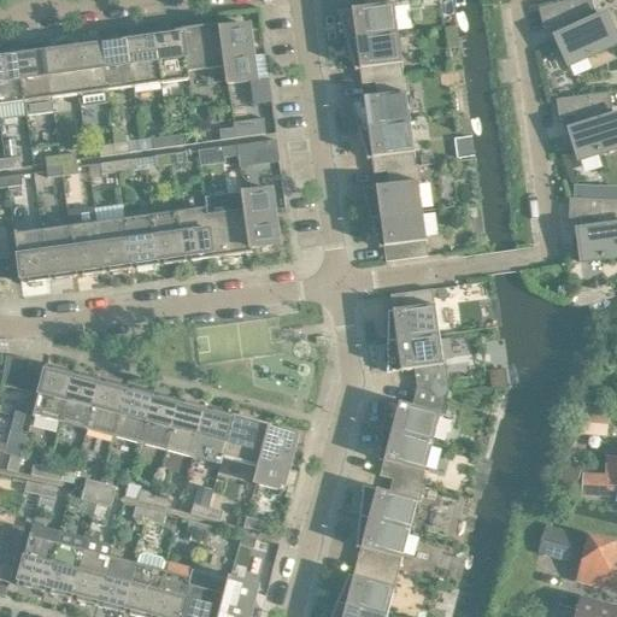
[(338,11),(346,41),(397,34),(393,5),(397,5),(395,0),(363,0),(364,7),(338,11)]
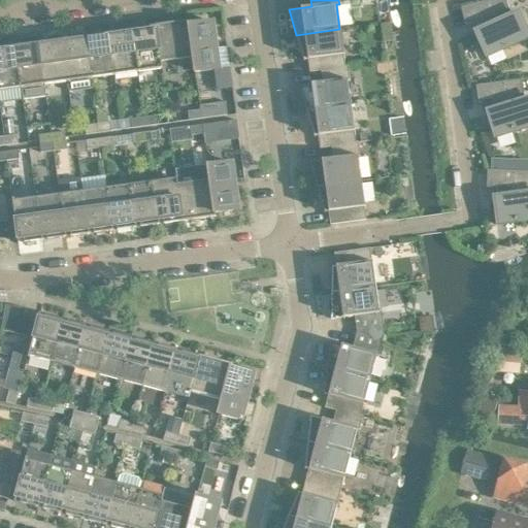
[(488,0),(460,7),(465,25),(476,22),(479,30),(475,32),(483,48),(483,50),(486,57),(501,51),(500,50),(527,36),(518,12),(508,17),(507,12),(509,12),(505,0),(488,0)]
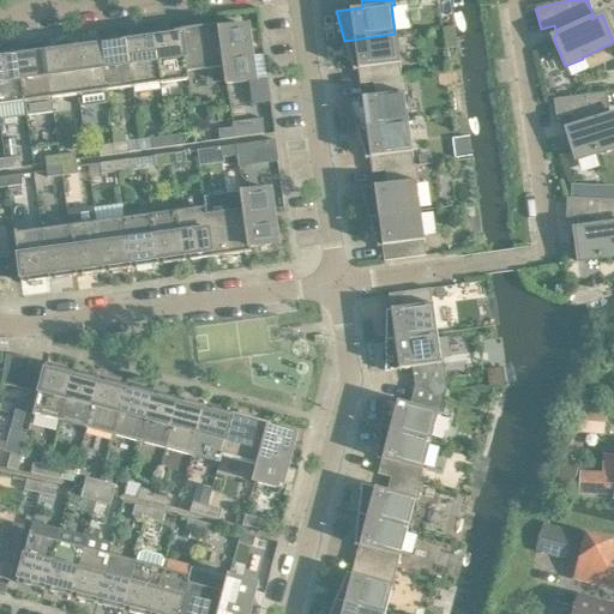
[(206,25),(180,29),(187,79),(187,72),(223,67),(226,84),(227,84),(218,29),(208,30),(206,25)]
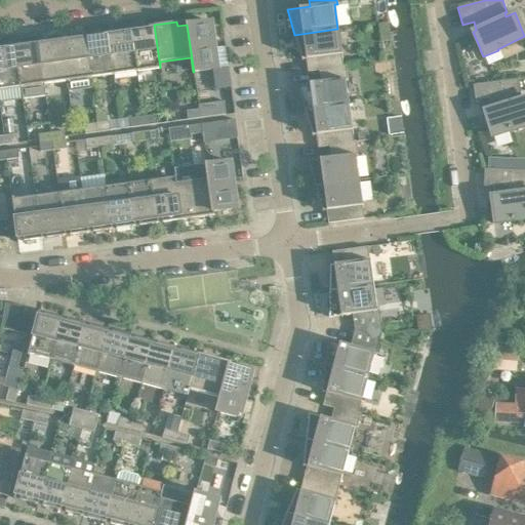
[(211,22),(187,25),(194,72),(217,68),(211,22)]
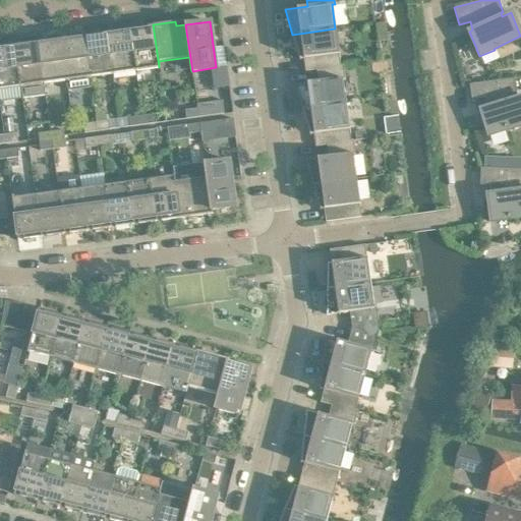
[(130,27),(129,29),(135,70),(159,67),(153,24),(134,27),(135,32),(131,33),(130,27)]
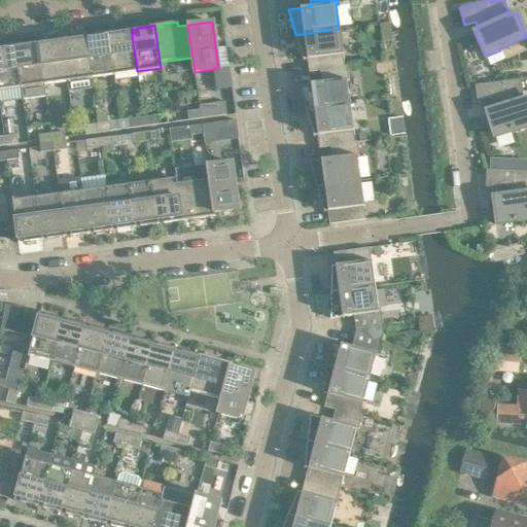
[(109,31),(108,32),(113,74),(137,71),(131,29),(113,31),(113,35),(109,36),(109,31)]
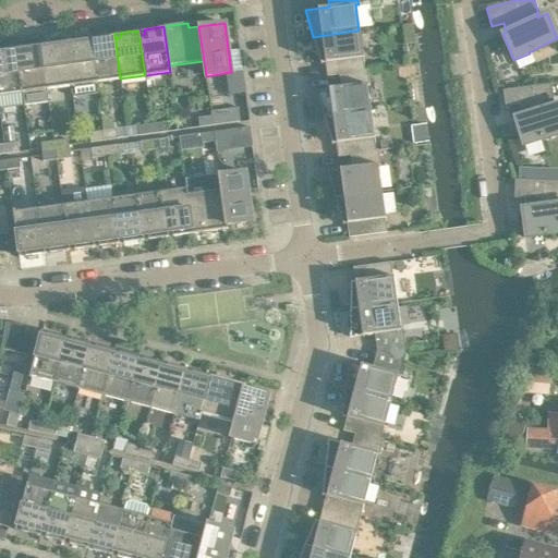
[(324,56),(327,76),(367,70),(364,70),(359,31),(313,37),(318,56),(324,56)]
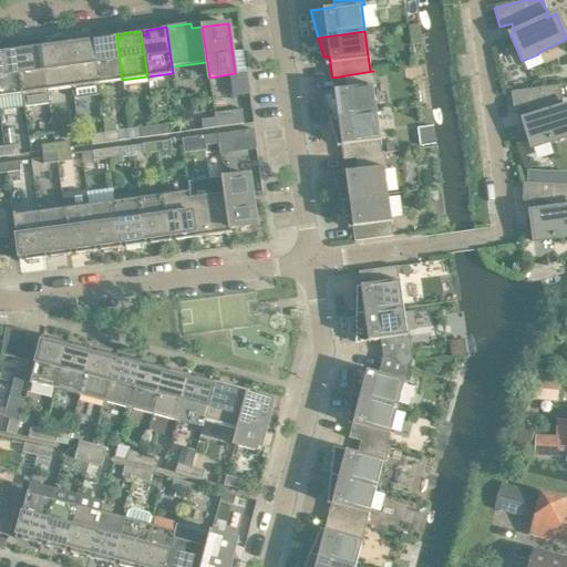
[(92,38),(91,38),(98,83),(122,80),(116,34),(96,37),(98,41),(92,42),(92,38)]
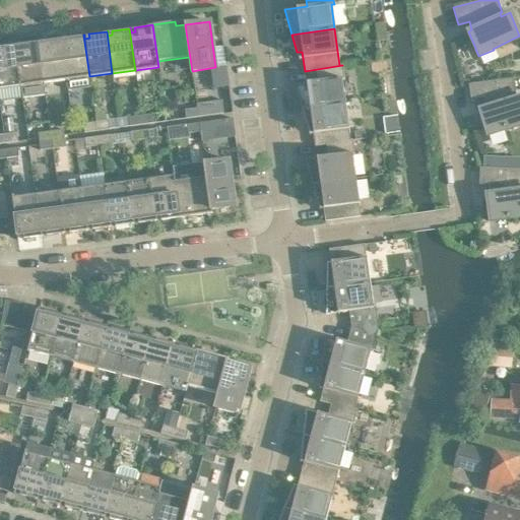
[(60,38),(66,79),(67,88),(90,85),(89,76),(83,35),(65,37),(66,41),(62,42),(61,38),(60,38)]
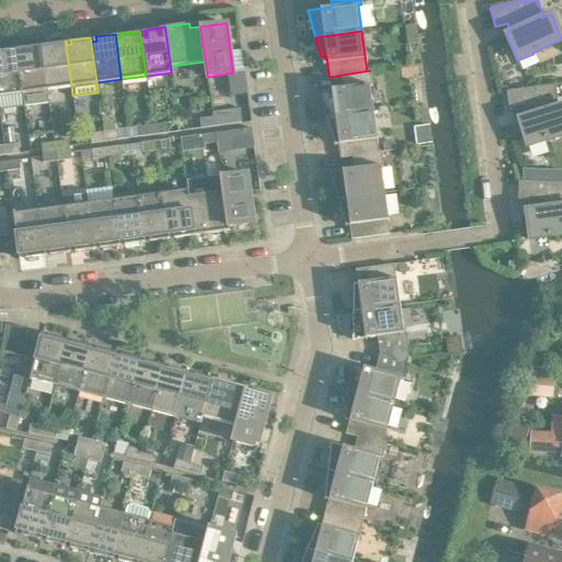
[(42,44),(41,44),(47,90),(71,86),(65,41),(46,43),(46,48),(42,48),(42,44)]
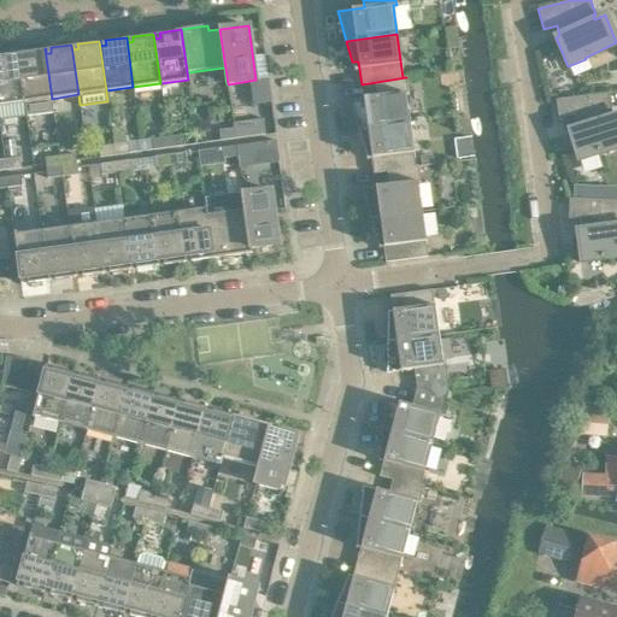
[(17,52),(24,103),(25,116),(53,112),(52,99),(45,48),(23,51),(24,57),(19,57),(18,52),(17,52)]
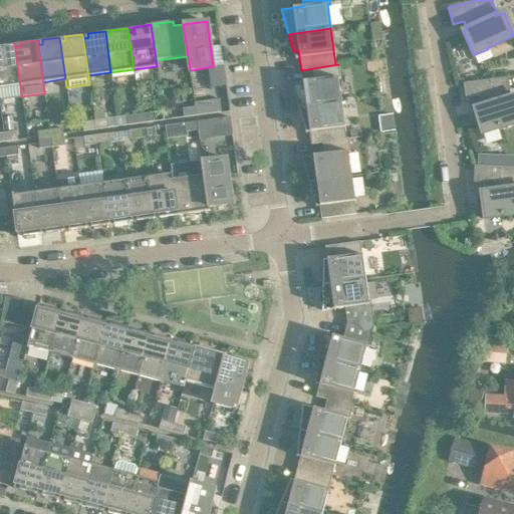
[(0,87),(20,85),(14,43),(0,44),(0,87)]
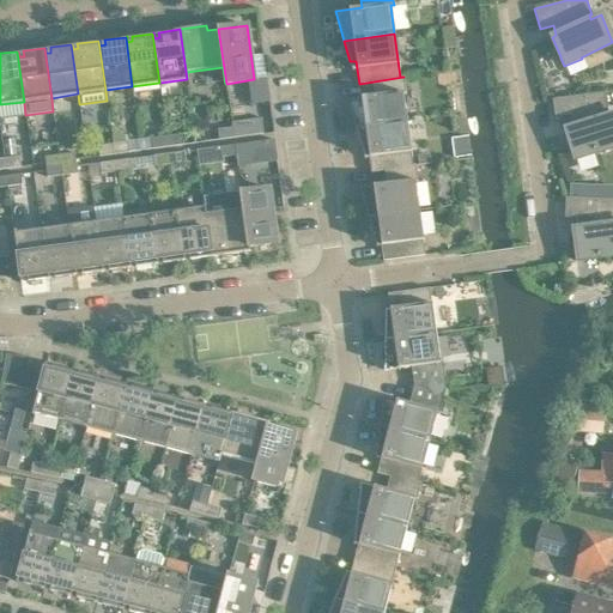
[(347,99),(356,128),(406,122),(402,93),(406,93),(404,77),(359,84),(372,83),(374,96),(347,99)]
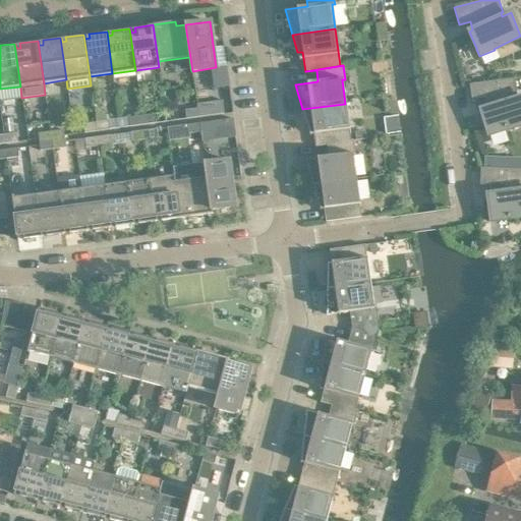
[(469,84),(471,102),(483,100),(484,109),(480,110),(486,127),(485,128),(488,136),(504,131),(504,130),(520,124),(520,97),(515,99),(515,96),(517,95),(514,78),(469,84)]
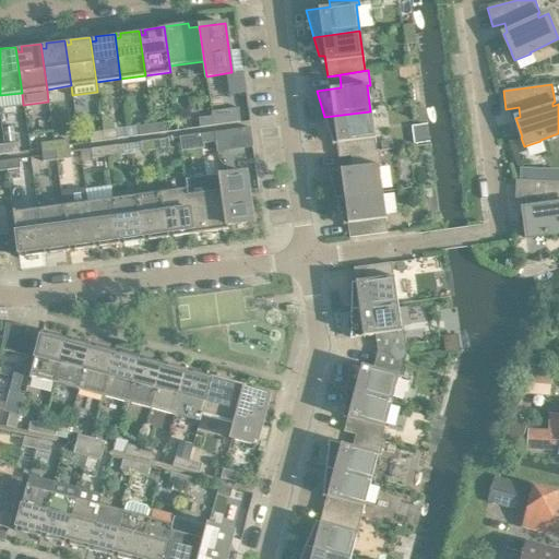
[(212,116),(211,116),(213,126),(240,122),(238,108),(211,111),(212,116)]
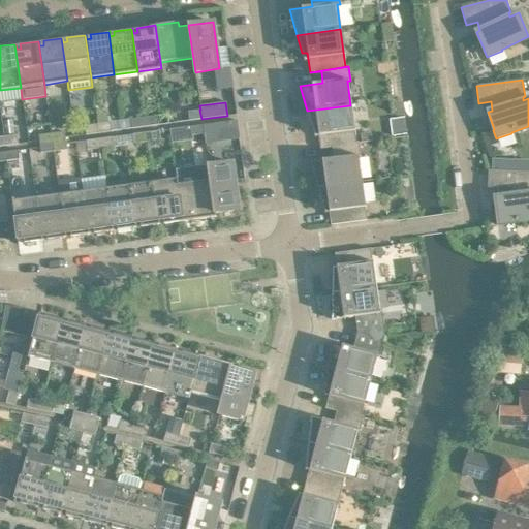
[(317,128),(320,148),(359,143),(359,142),(355,143),(350,105),(307,111),(312,129),(317,128)]
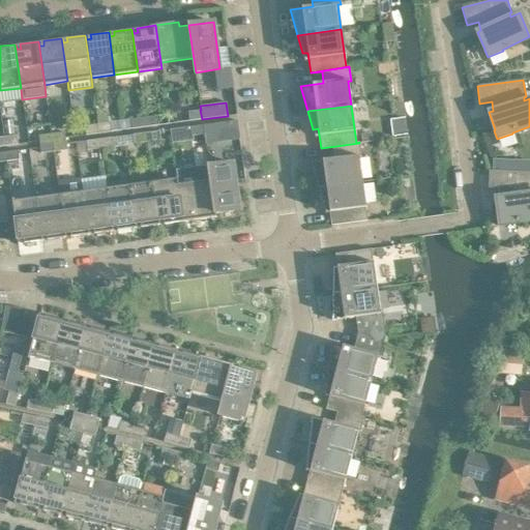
[(202,119),(200,110),(187,112),(189,120),(202,119)]
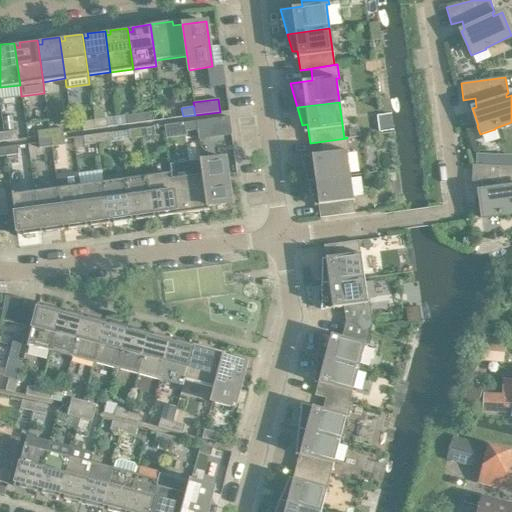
[(151,112),(139,114),(140,122),(153,121),(151,112)]
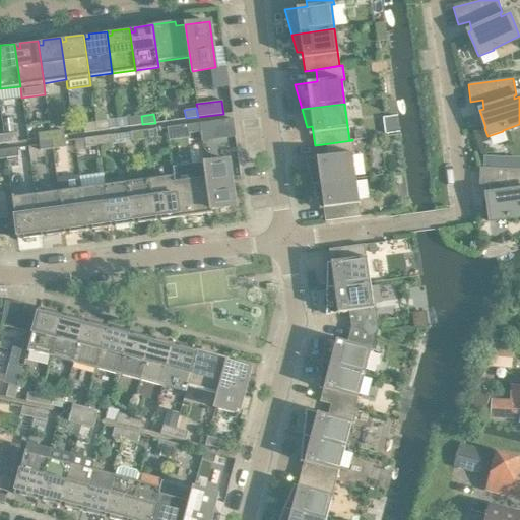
[(142,124),(141,116),(128,117),(130,126),(142,124)]
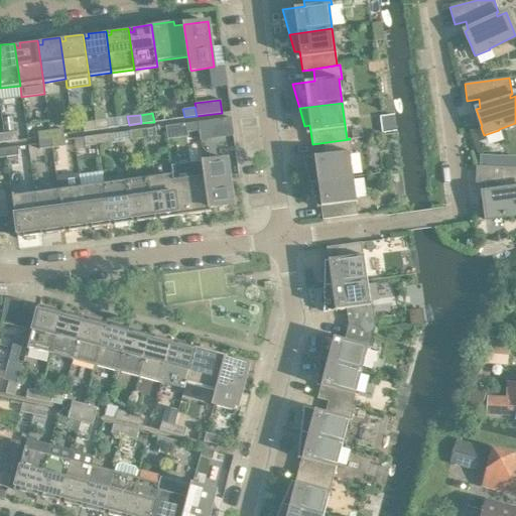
[(107,119),(95,121),(96,129),(109,128),(107,119)]
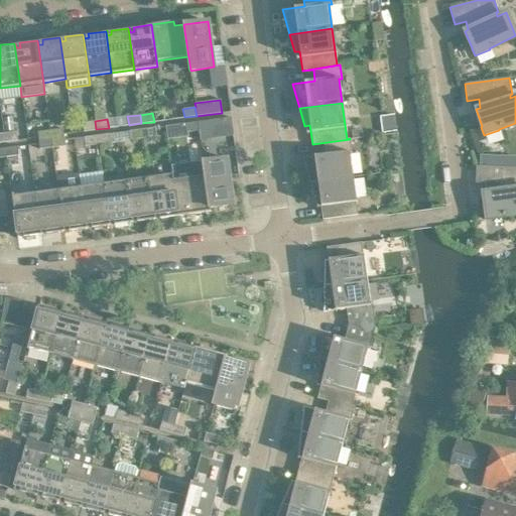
[(210,120),(198,122),(199,131),(212,129),(210,120)]
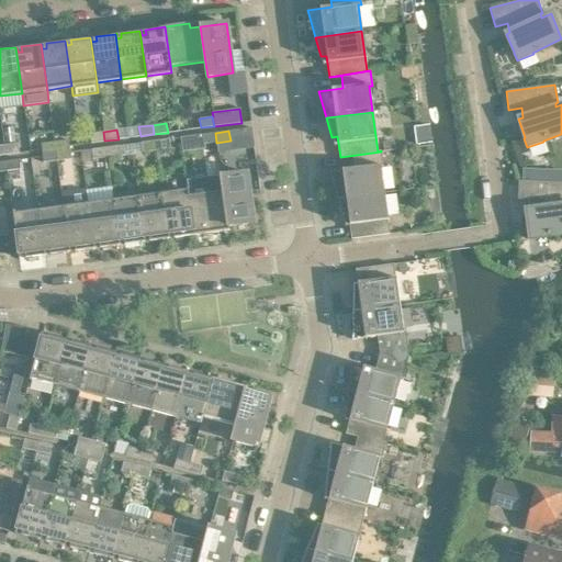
[(104,141),(103,132),(89,134),(91,143),(104,141)]
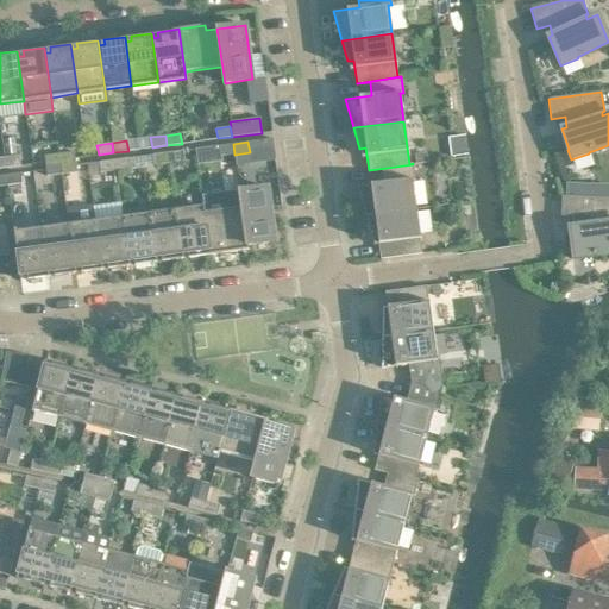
[(234,155),(233,144),(218,146),(220,156),(234,155)]
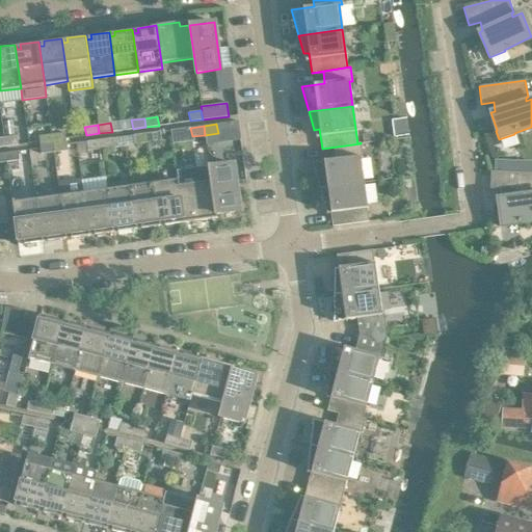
[(64,132),(51,134),(52,143),(65,141),(64,132)]
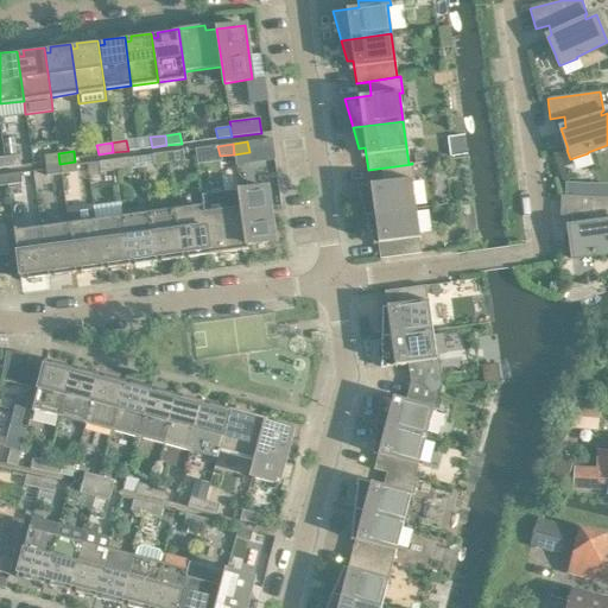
[(182,151),(168,152),(169,163),(184,160),(182,151)]
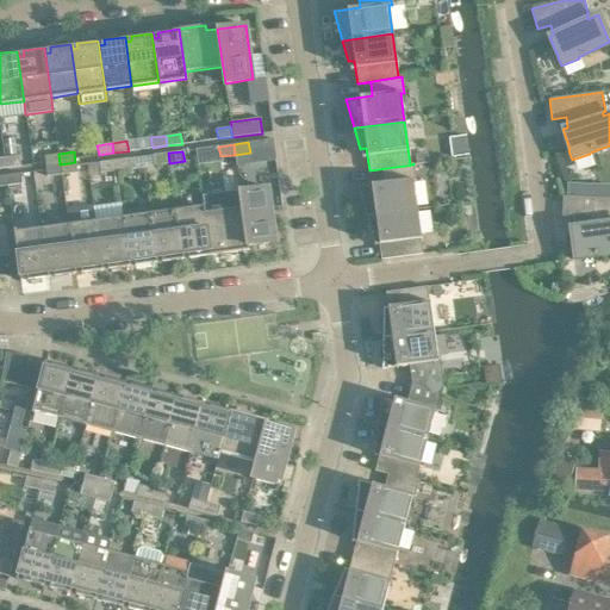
[(169,163),(168,153),(154,155),(155,166),(169,163)]
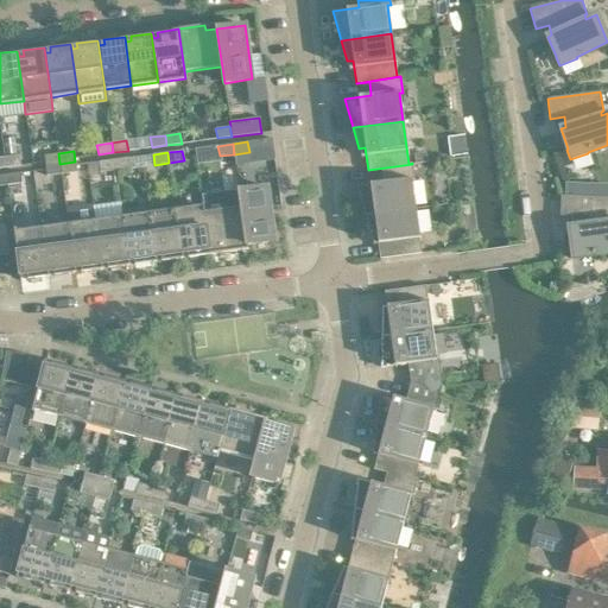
[(44,156),(45,165),(59,164),(58,153),(44,156)]
